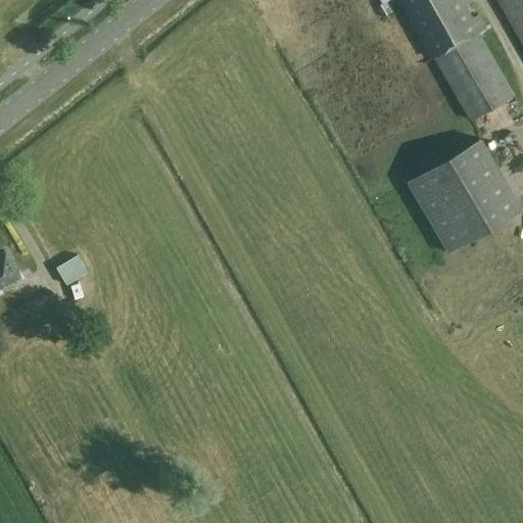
[(472,120),(506,100),(509,106),(517,101),(478,32),(485,28),(478,14),(473,17),(466,4),(471,2),(469,0),(399,0),(432,57),(435,56),(472,120)]
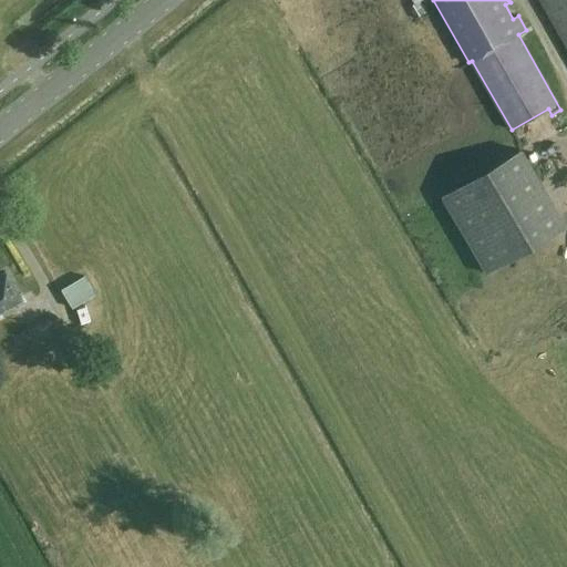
[(566,0),(540,0),(566,45),(566,0)]
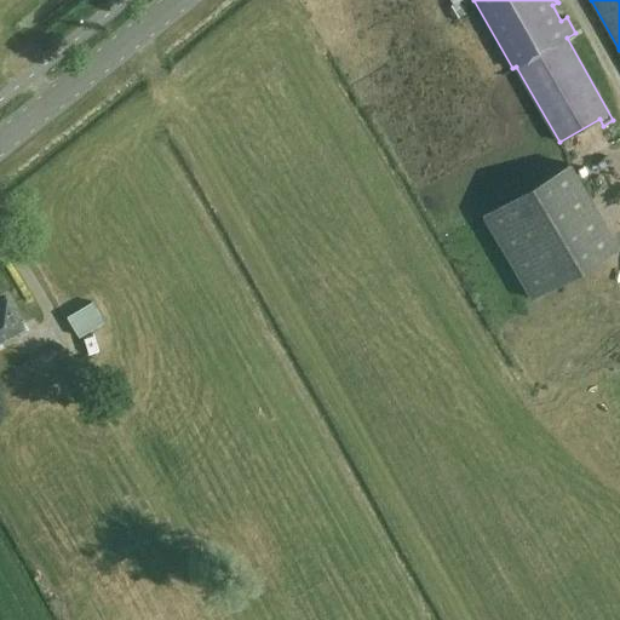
[(568,164),(484,214),(533,299),(616,248),(568,164)]
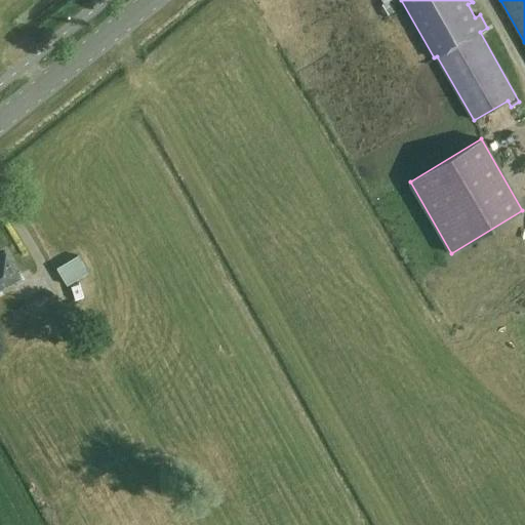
[(0,287),(19,277),(4,252),(0,254),(0,287)]
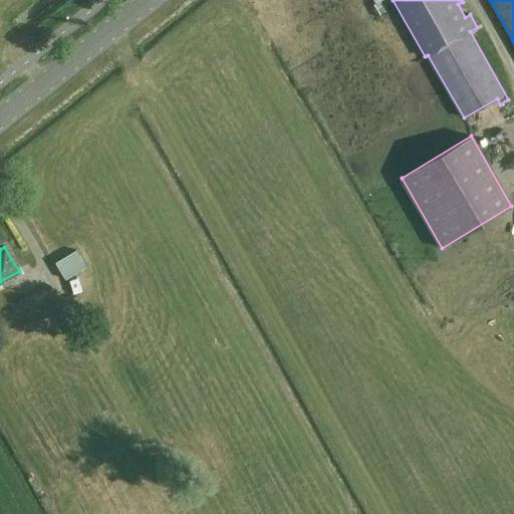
[(66,279),(87,267),(77,249),(56,262),(66,279)]
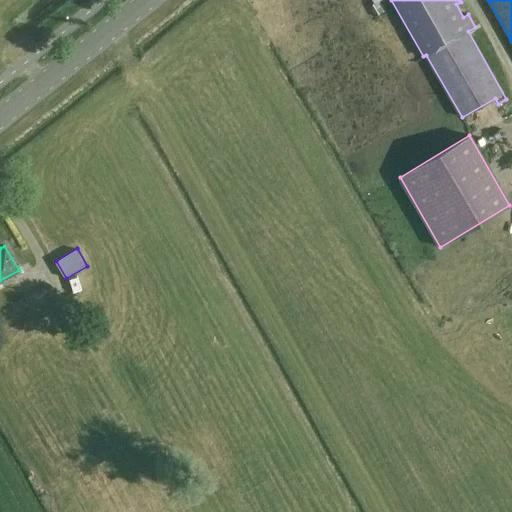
All buildings are outlined.
